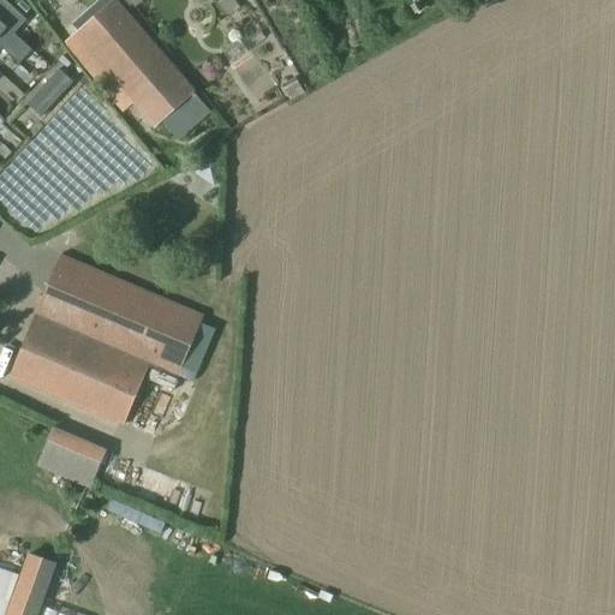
[(5,0),(0,0),(0,21),(15,34),(27,19),(5,0)]
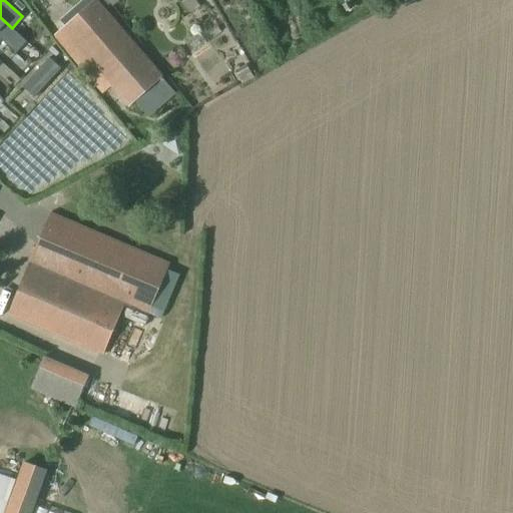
[(52,36),(118,113),(135,99),(149,116),(177,92),(98,0),(92,0),(64,25),(52,36)]
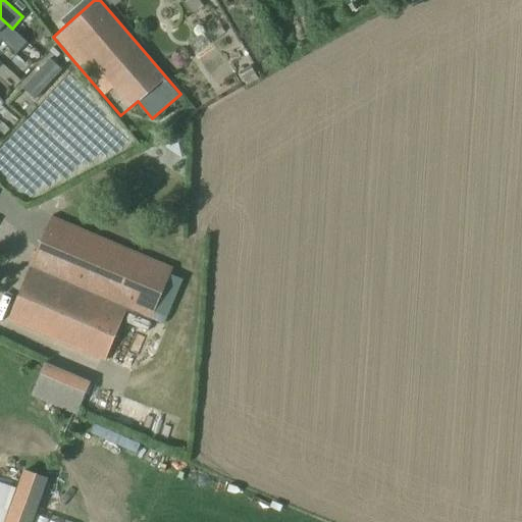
[(0,17),(0,40),(1,41),(16,54),(28,43),(12,29),(0,17)]
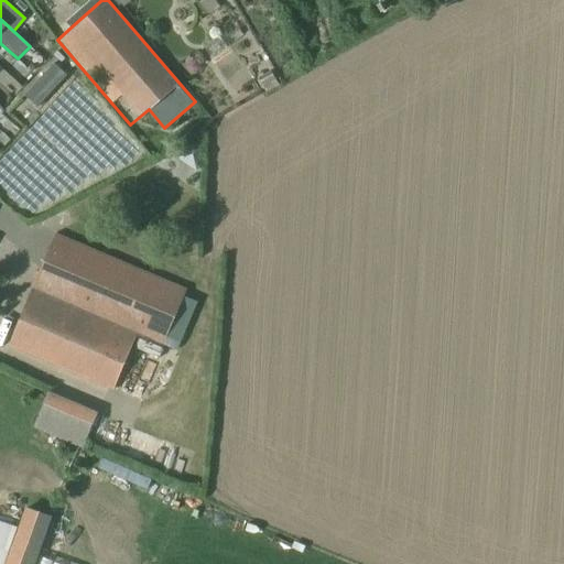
[(40,102),(66,75),(54,63),(28,93),(40,102)]
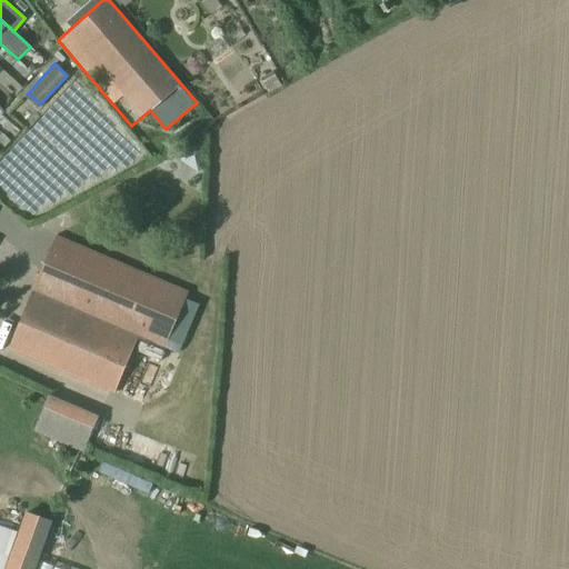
[(167,345),(188,293),(56,236),(33,288),(167,345)]
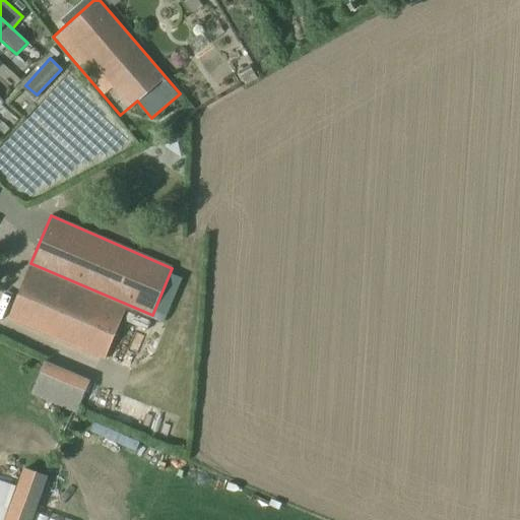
[(125,310),(28,268),(9,318),(105,359),(125,310)]
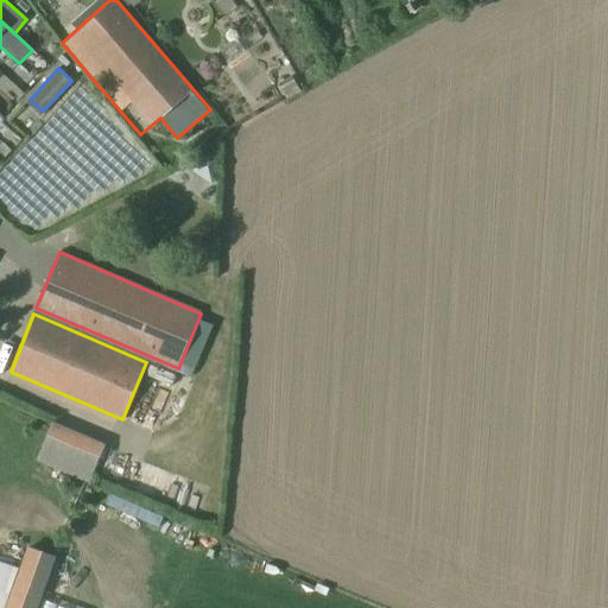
[(31,458),(86,482),(101,445),(48,422),(31,458)]
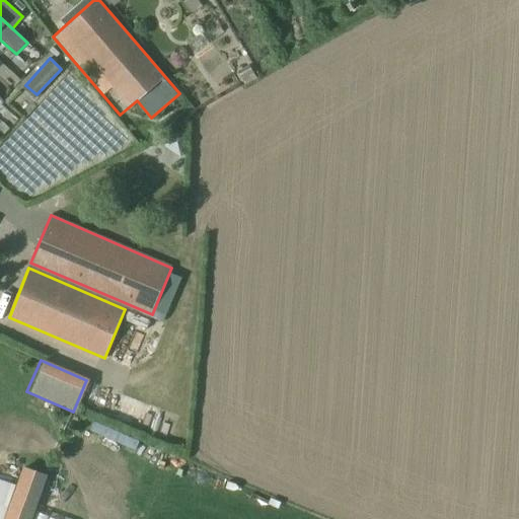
[(110,416),(119,396),(98,388),(91,408),(110,416)]
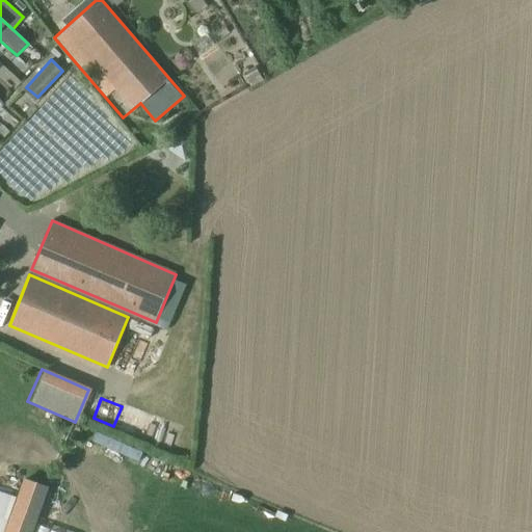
[(32,531),(49,487),(24,478),(4,531),(32,531)]
